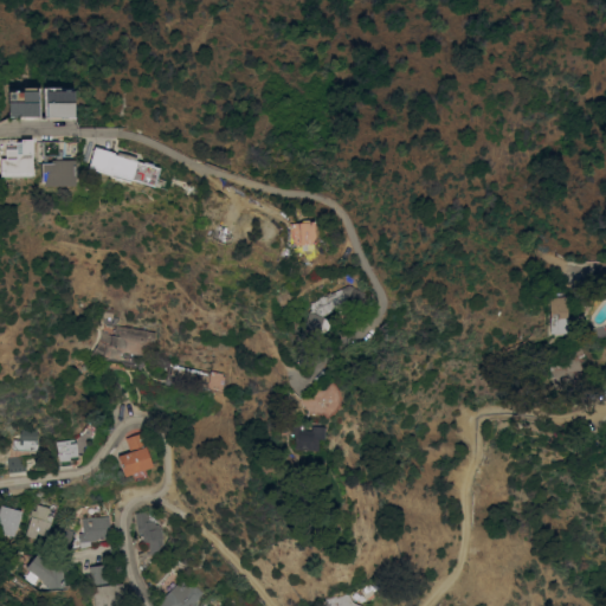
[(43,88),(57,86),(57,91),(70,91),(71,116),(44,116),(43,88)]
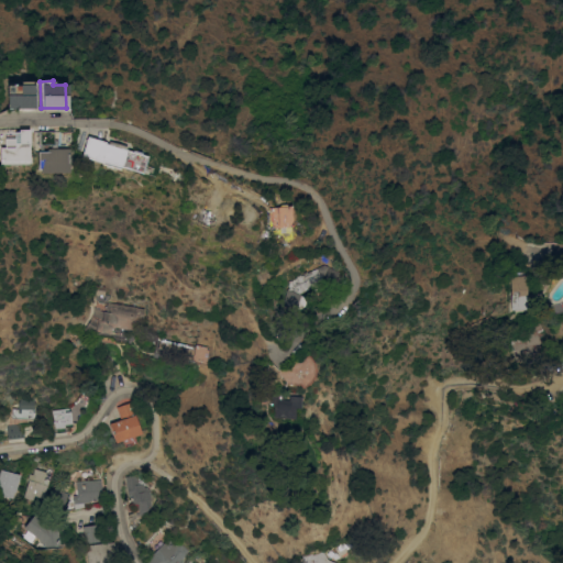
[(6,108),(6,85),(19,85),(19,81),(32,81),(32,108),(6,108)]
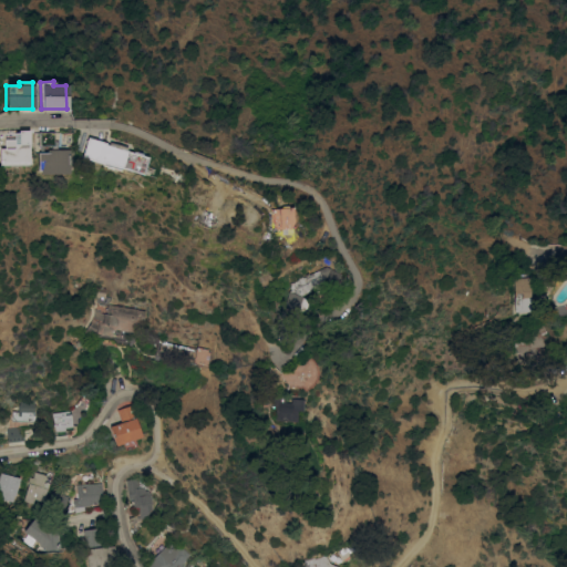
[(0,148),(11,148),(16,143),(16,131),(26,130),(27,162),(0,162),(0,148)]
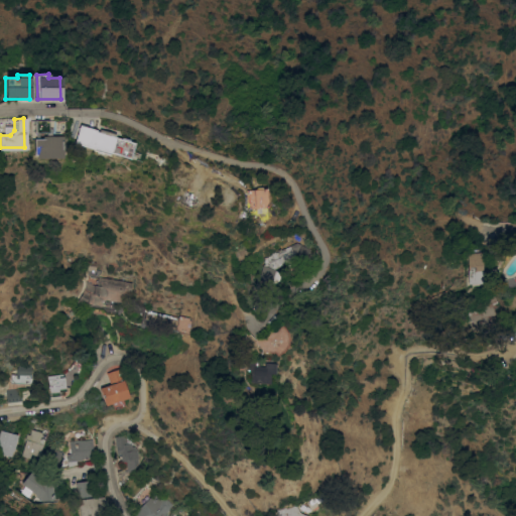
[(34,154),(32,154),(32,139),(33,139),(33,133),(32,133),(31,120),(46,120),(46,127),(50,128),(48,136),(60,136),(60,157),(33,158),(34,154)]
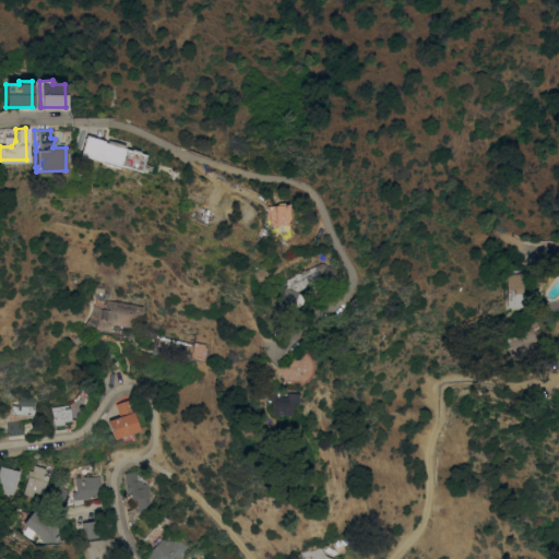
[(129,151),(129,149),(138,152),(138,153),(144,154),(139,171),(118,165),(117,168),(98,163),(99,162),(78,155),(83,135),(102,141),(102,142),(105,143),(106,140),(123,145),(122,149),(129,151)]
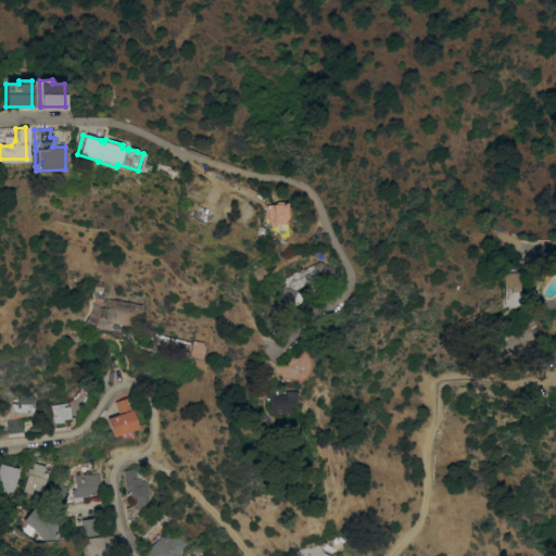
[(287,224),(267,225),(268,227),(264,227),(262,205),(274,204),(274,202),(280,201),(280,203),(285,203),(287,224)]
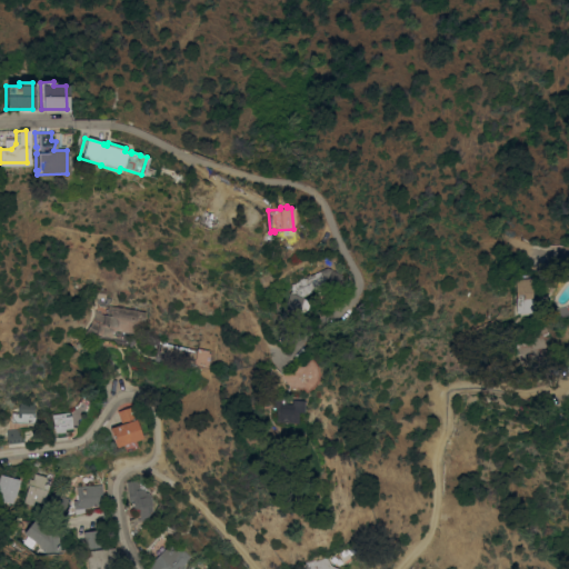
[(289,292),(298,288),(293,280),(302,276),(310,292),(302,296),(302,297),(309,300),(306,310),(305,310),(303,311),(300,311),(299,313),(288,310),(288,309),(283,308),(289,292)]
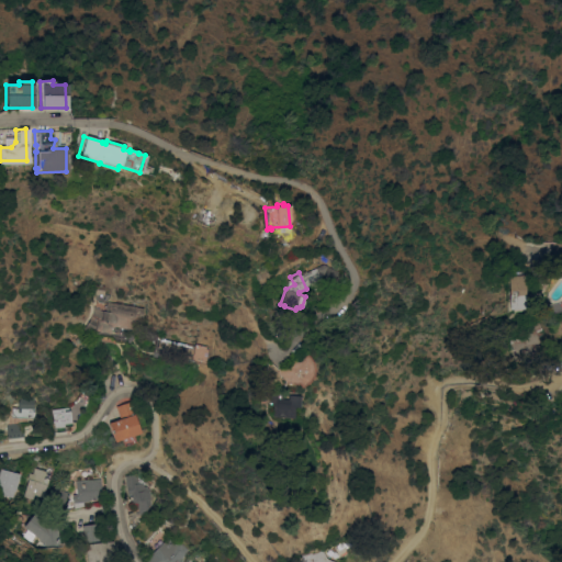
[(508,274),(524,274),(525,308),(509,308),(508,274)]
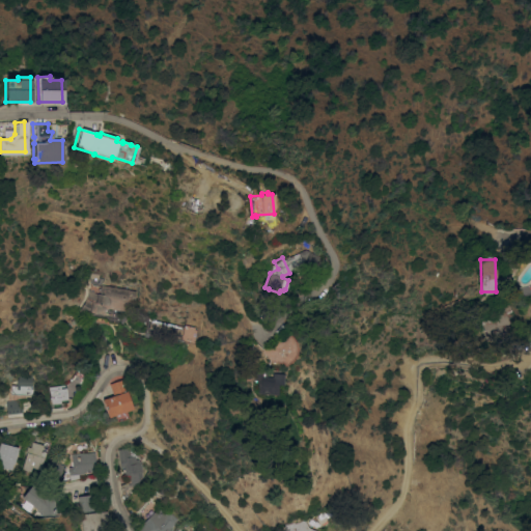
[(99,270),(98,274),(102,275),(104,278),(99,286),(91,285),(89,280),(83,279),(85,268),(99,270)]
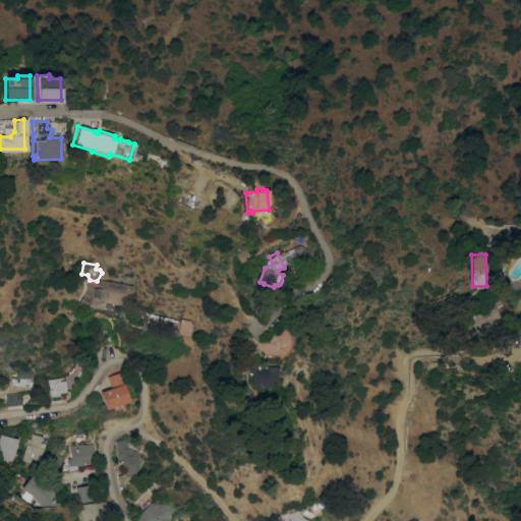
[(84,292),(87,285),(92,286),(92,287),(100,289),(101,289),(102,288),(98,287),(99,280),(111,282),(112,280),(114,281),(114,282),(132,285),(132,293),(130,293),(130,298),(129,302),(100,299),(99,306),(89,307),(83,307),(83,309),(80,311),(74,307),(78,302),(78,303),(80,299),(84,292)]
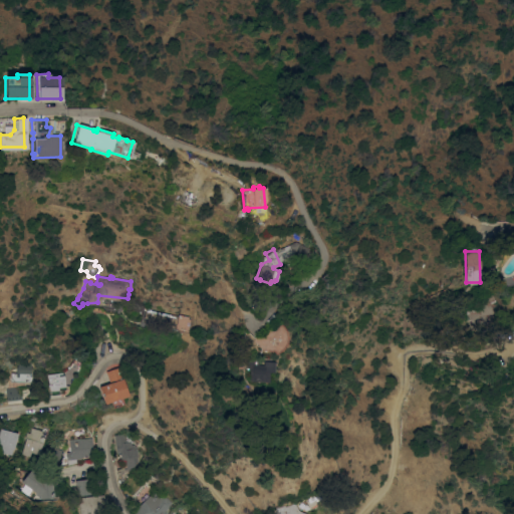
[(463,310),(491,294),(495,305),(491,308),(493,312),(487,316),(488,318),(485,323),(472,324),(463,310)]
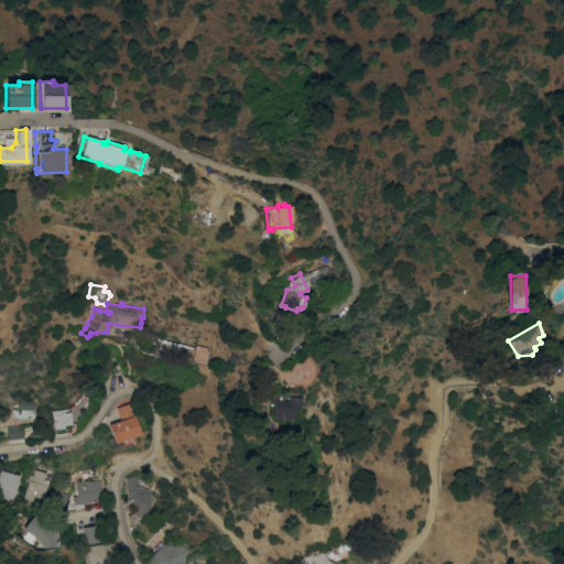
[(206,364),(198,362),(192,361),(193,355),(158,348),(159,338),(195,345),(195,344),(209,346),(208,353),(206,364)]
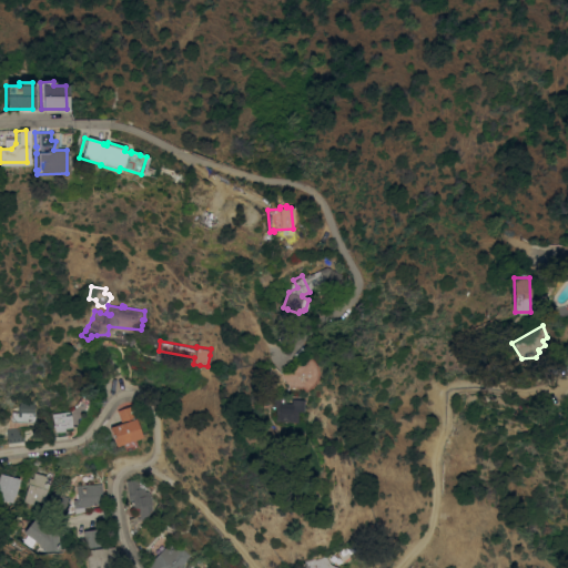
[(295,387),(282,372),(305,352),(307,351),(310,353),(308,356),(312,359),(314,364),(315,367),(316,372),(315,375),(314,379),(311,384),(306,388),(302,391),(300,387),(295,387)]
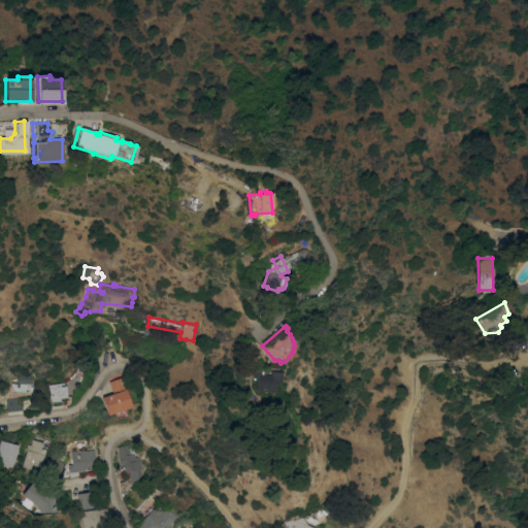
[(518,343),(513,348),(507,339),(515,334),(520,342),(518,343)]
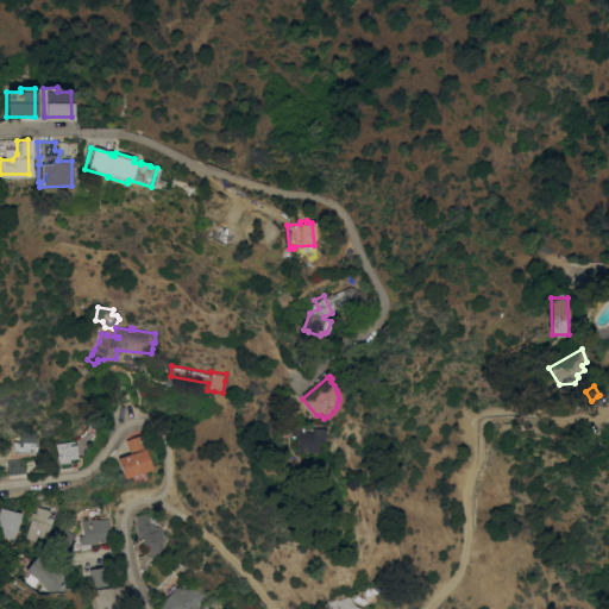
[(127,402),(115,408),(113,405),(107,408),(102,399),(120,389),(126,401),(127,402)]
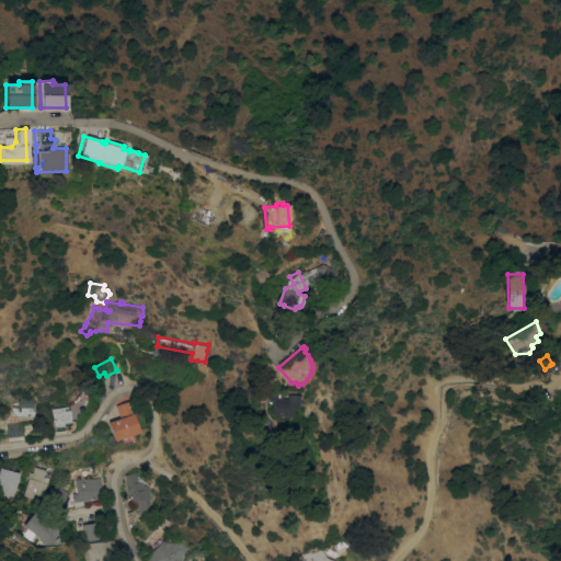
[(289,416),(268,415),(268,401),(265,401),(266,390),(266,389),(279,390),(279,393),(288,393),(297,395),(296,405),(290,405),(289,416)]
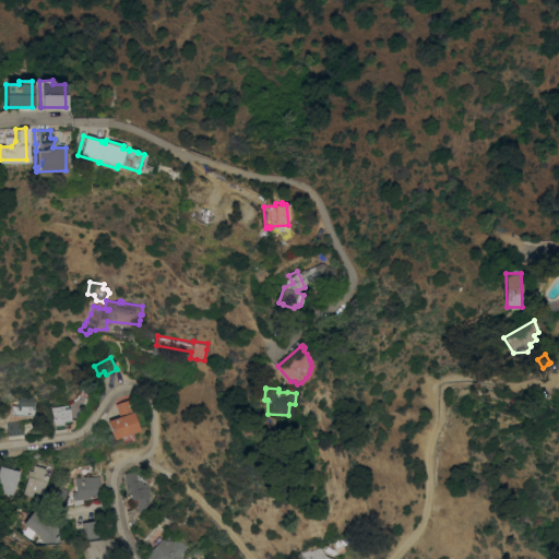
[(129,397),(140,429),(132,432),(134,438),(122,442),(120,436),(114,438),(107,419),(119,416),(115,403),(129,397)]
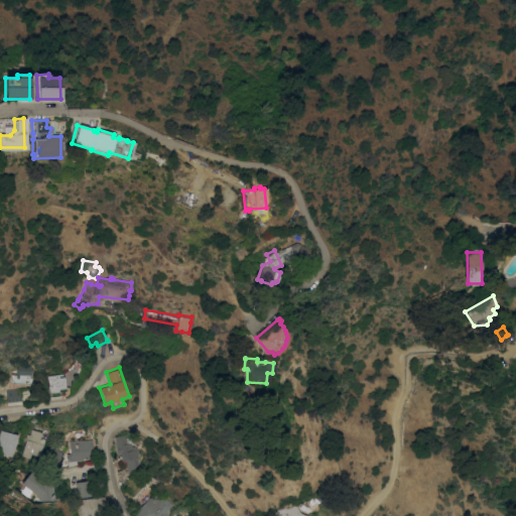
[(31,368),(31,382),(15,382),(15,373),(17,373),(17,368),(29,368),(31,368)]
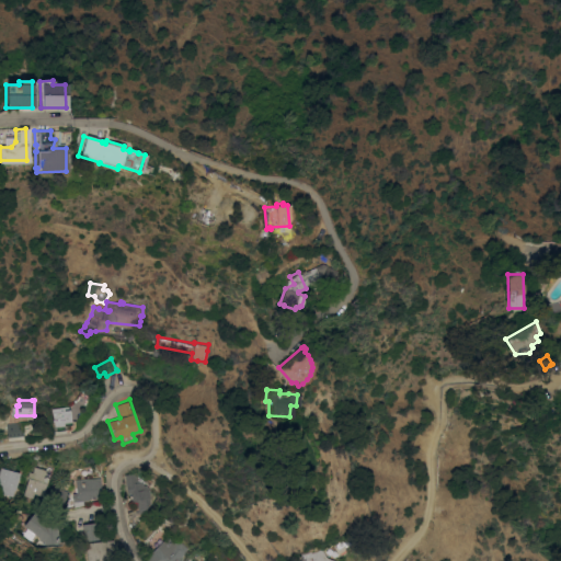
[(50,408),(63,405),(64,409),(69,409),(71,424),(63,424),(64,428),(55,430),(54,425),(53,425),(53,424),(50,408)]
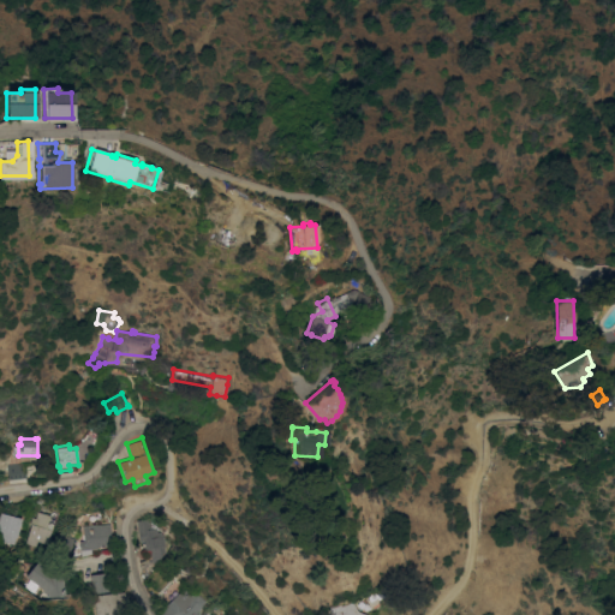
[(23,463),(25,477),(7,479),(6,464),(23,463)]
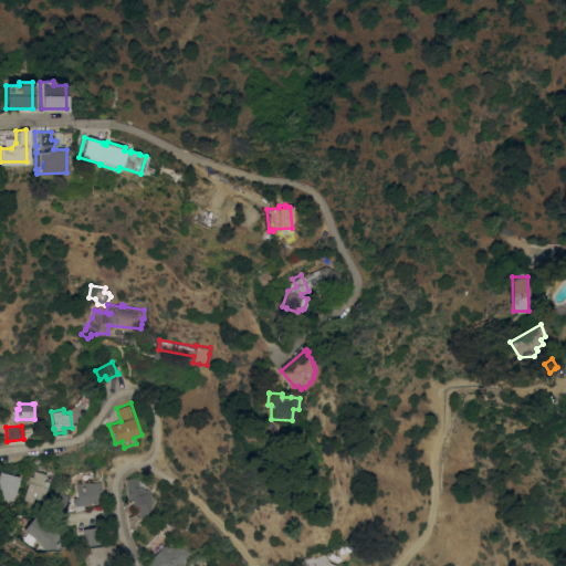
[(45,473),(44,479),(48,481),(42,500),(33,496),(32,501),(23,499),(28,482),(27,481),(29,474),(32,475),(34,470),(45,473)]
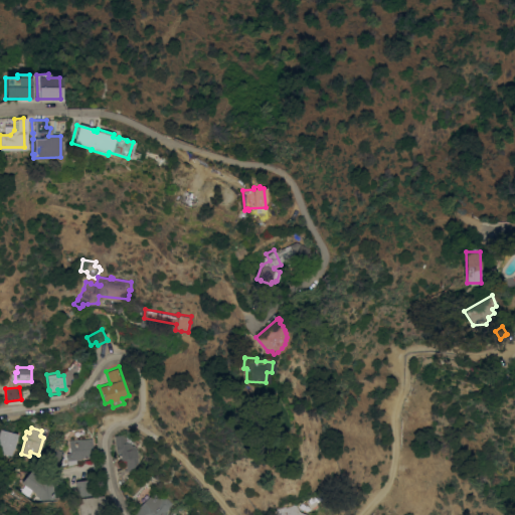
[(11,455),(0,451),(0,447),(1,444),(0,443),(0,428),(17,433),(11,455)]
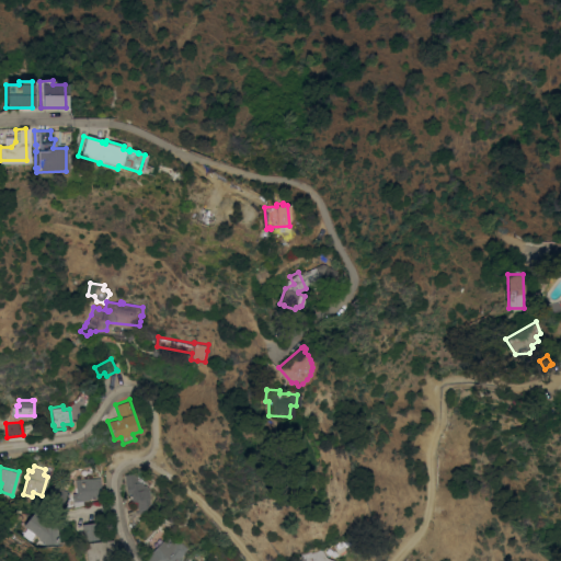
[(124,473),(136,471),(145,481),(142,481),(142,484),(145,483),(149,489),(150,496),(149,496),(150,503),(148,503),(148,505),(142,512),(138,513),(137,506),(132,507),(130,497),(127,495),(125,478),(124,473)]
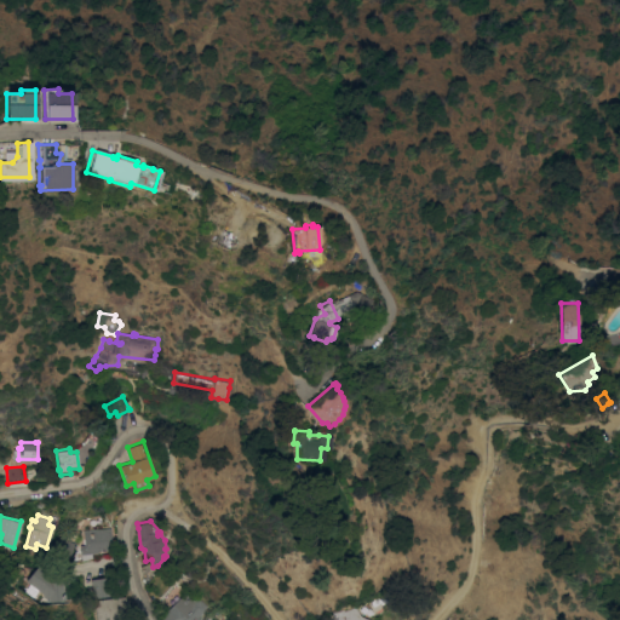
[(73,561),(80,535),(84,535),(82,529),(110,527),(113,551),(91,552),(91,557),(73,561)]
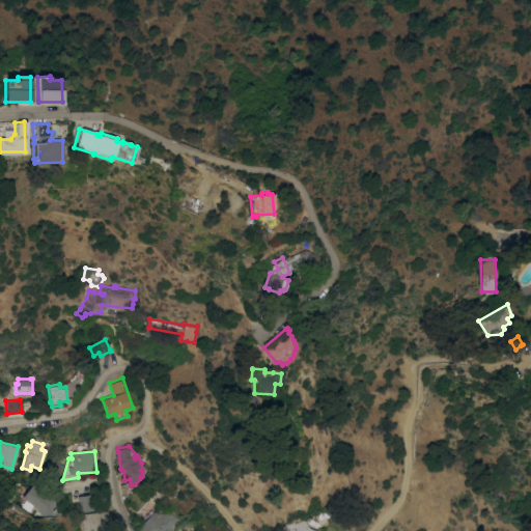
[(60,475),(43,470),(46,458),(63,464),(60,475)]
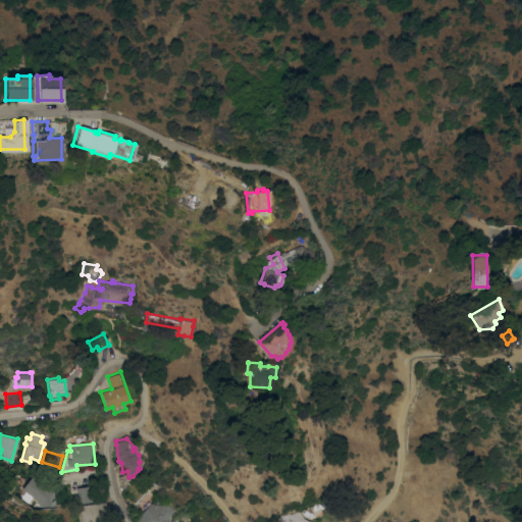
[(54,504),(41,506),(36,502),(35,499),(32,496),(28,502),(20,497),(24,490),(21,488),(33,474),(42,481),(42,487),(52,485),(54,504)]
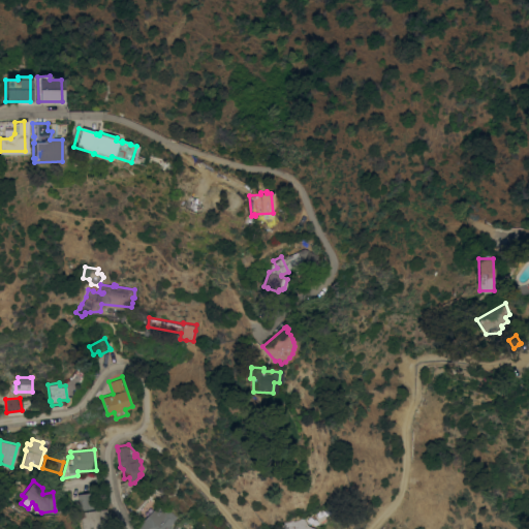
[(89,492),(91,507),(79,509),(76,493),(89,492)]
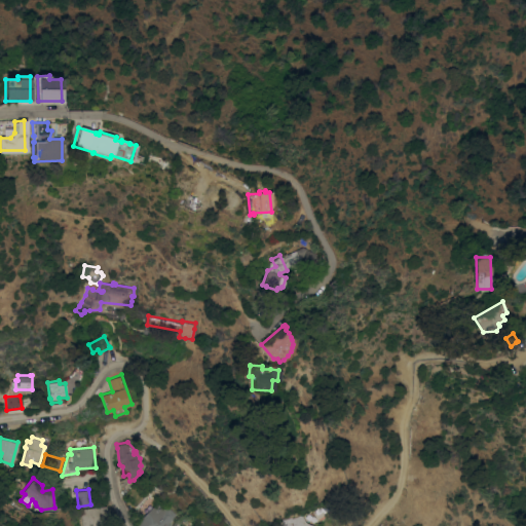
[(176,514),(172,518),(173,519),(170,522),(171,524),(168,525),(139,525),(136,523),(157,501),(164,509),(167,505),(176,514)]
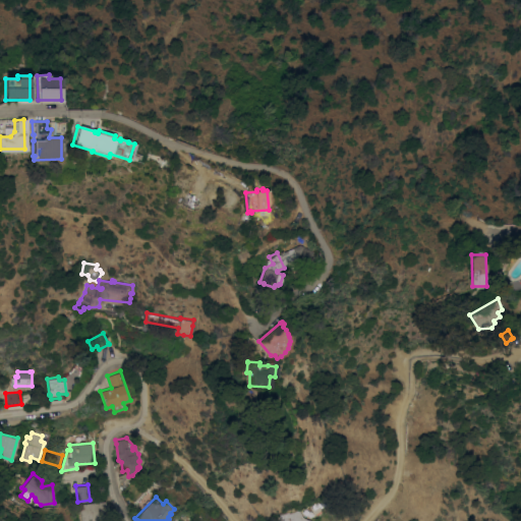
[(327,502),(326,503),(322,507),(316,502),(323,497),(325,499),(327,502)]
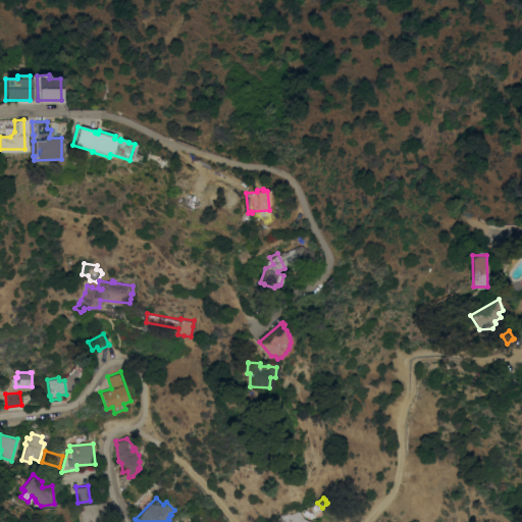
[(106,521),(80,521),(80,504),(104,502),(105,508),(106,521)]
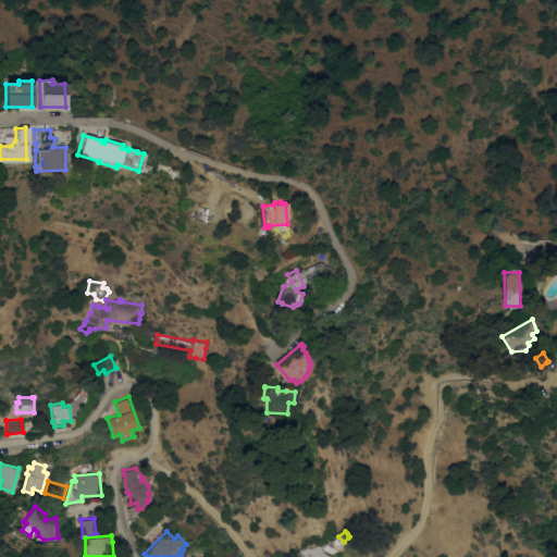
[(330,556),(295,556),(293,551),(305,547),(306,549),(317,546),(321,554),(327,556),(330,556)]
